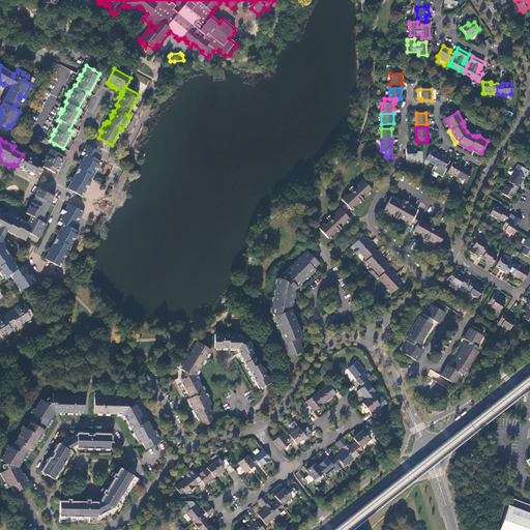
[(469,149),(457,142),(454,144),(469,151),(469,149)]
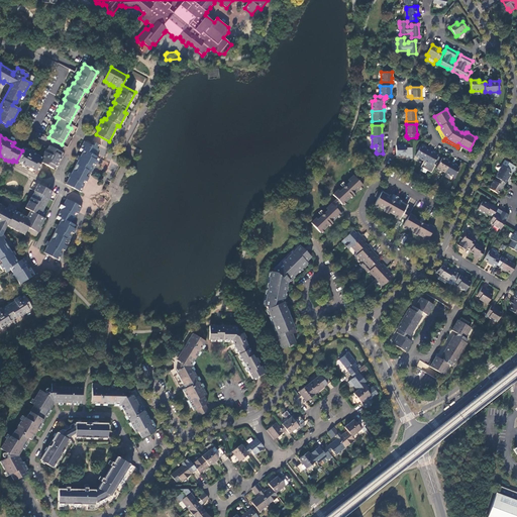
[(62,144),(53,140),(49,145),(59,150),(62,144)]
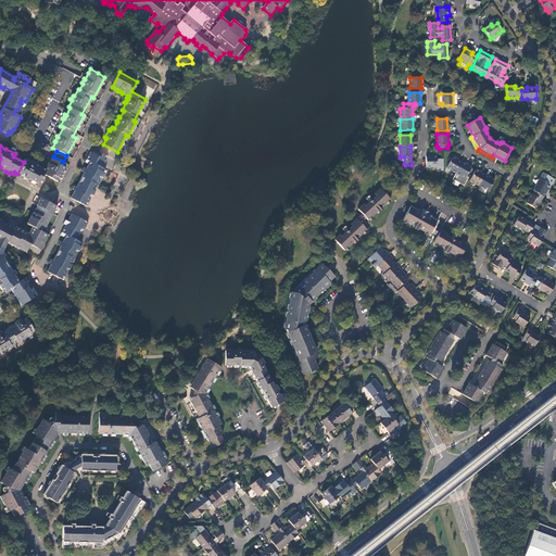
[(92,152),(91,152),(86,162),(89,164),(87,168),(85,167),(83,172),(85,173),(77,187),(75,186),(73,189),(75,190),(71,198),(88,206),(89,204),(88,203),(92,196),(93,196),(99,186),(98,185),(102,177),(103,177),(105,173),(103,172),(104,169),(101,167),(103,164),(104,165),(109,156),(99,152),(98,154),(93,151),(92,152)]
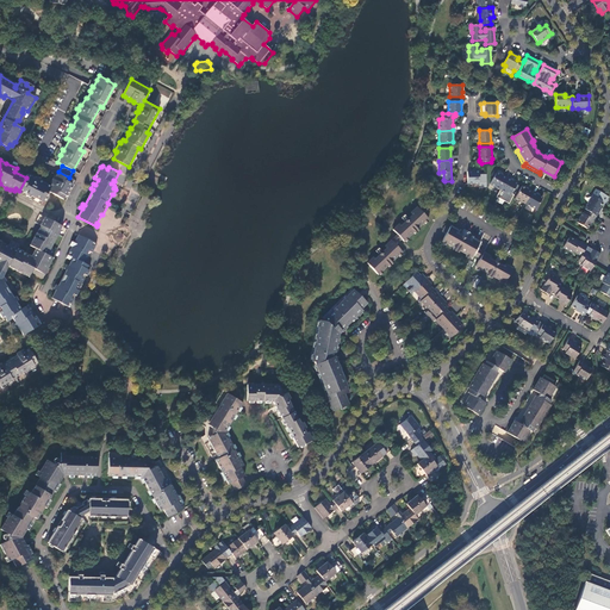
[(69,178),(58,172),(56,176),(53,184),(51,187),(39,181),(41,180),(36,178),(36,179),(33,178),(27,175),(26,178),(19,191),(42,203),(49,192),(63,199),(74,180),(69,178)]
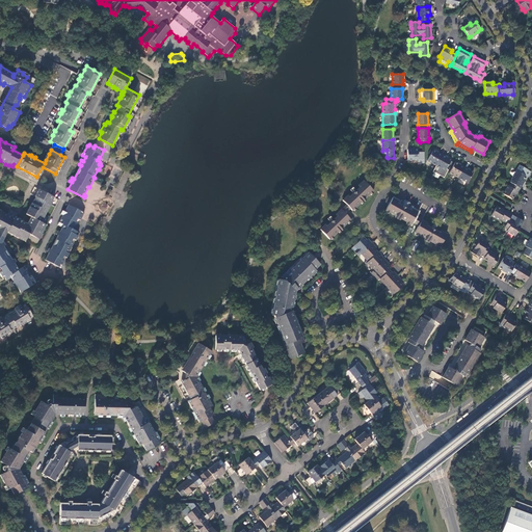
[(418,150),(407,150),(407,152),(407,160),(418,160),(418,150)]
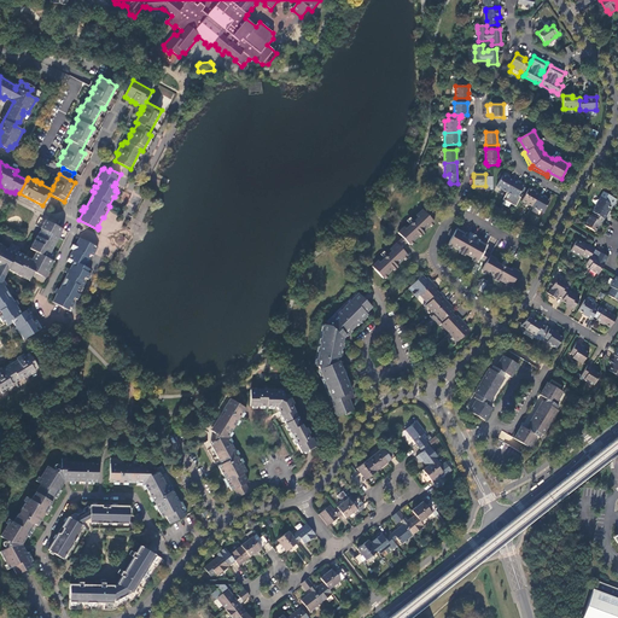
[(507,192),(513,180),(503,174),(500,180),(496,187),(507,192)]
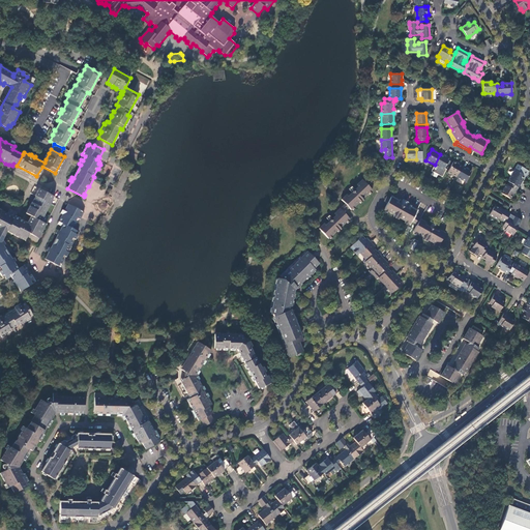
[(450,159),(440,154),(435,165),(432,171),(442,177),(446,169),(445,169),(450,159)]
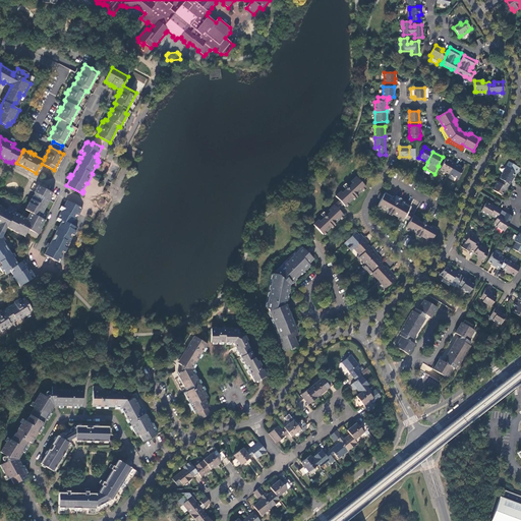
[(449,174),(455,164),(446,159),(440,169),(449,174)]
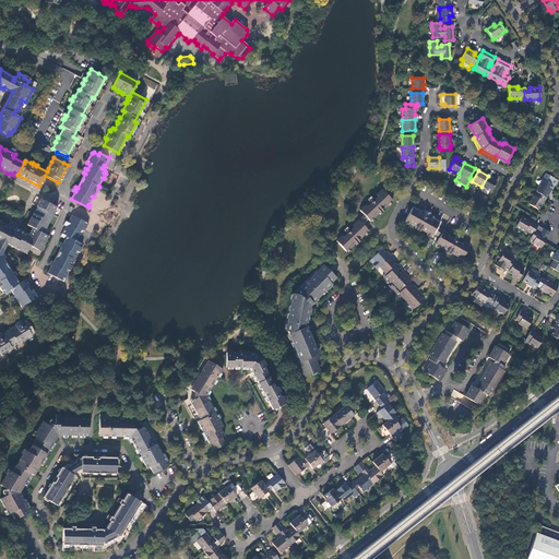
[(498,181),(488,176),(482,187),(491,192),(498,181)]
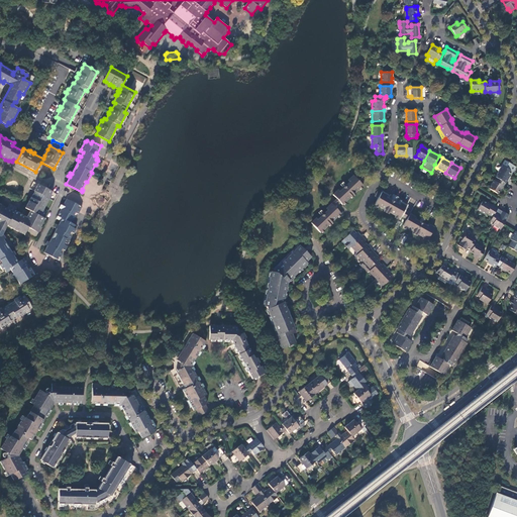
[(500,175),(498,178),(506,183),(510,176),(509,176),(511,171),(503,166),(498,174),(500,175)]
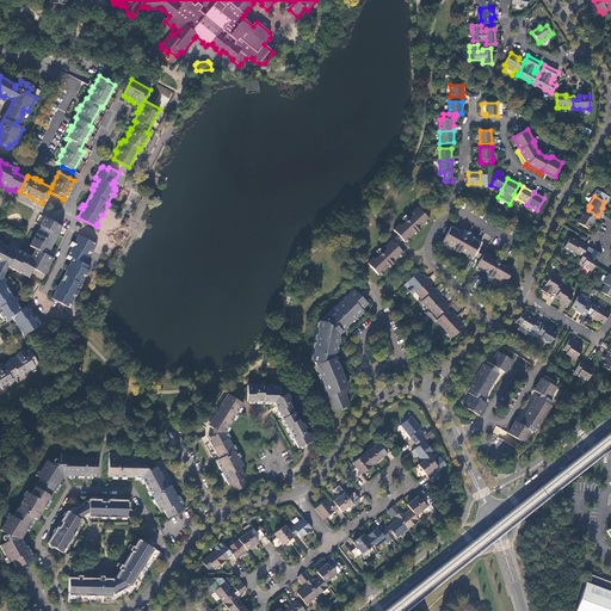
[(387,248),(375,259),(374,258),(366,264),(378,276),(402,253),(396,246),(400,242),(402,240),(405,242),(429,218),(418,208),(411,213),(413,215),(401,226),(400,224),(393,230),(397,235),(395,238),(386,246),(387,248)]
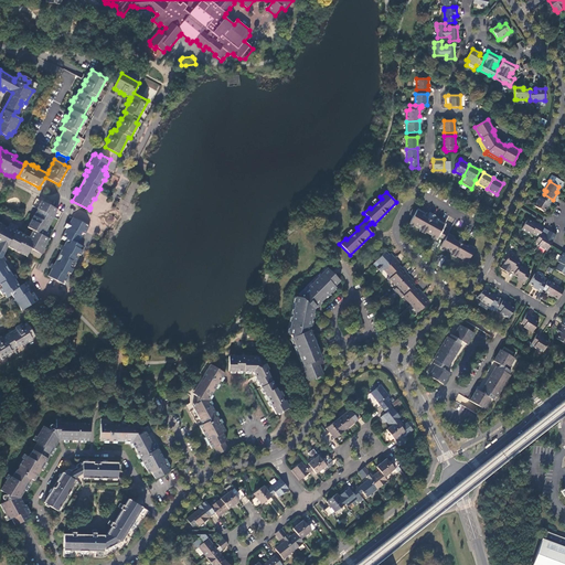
[(553,200),(544,194),(542,199),(540,198),(535,205),(544,212),(547,206),(548,208),(553,200)]
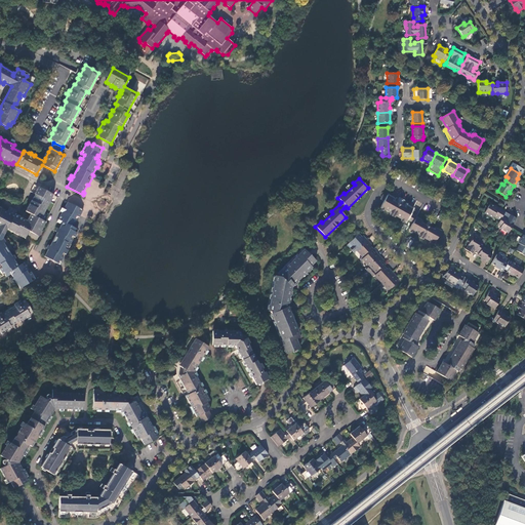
[(15,214),(17,210),(15,209),(10,206),(7,211),(1,208),(0,207),(0,232),(4,235),(7,230),(25,239),(27,235),(36,240),(45,221),(41,219),(54,194),(39,187),(35,194),(32,200),(26,211),(29,212),(29,213),(31,214),(27,220),(26,219),(15,214)]
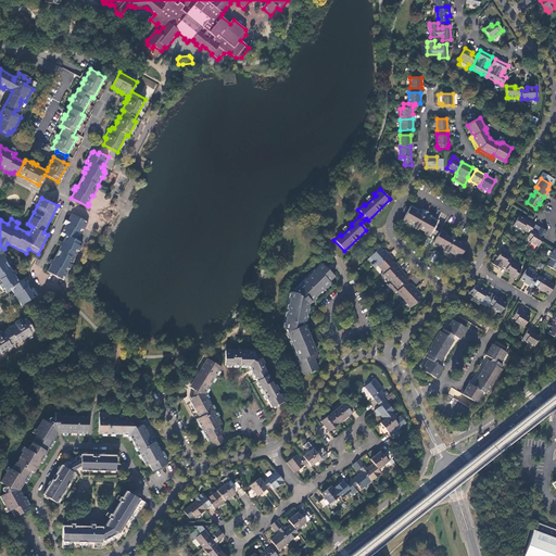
[(405,206),(403,210),(407,212),(403,219),(430,235),(431,232),(438,236),(433,242),(459,257),(467,244),(460,241),(459,242),(447,236),(447,235),(443,231),(441,230),(440,231),(433,228),(434,226),(438,222),(430,217),(429,219),(416,213),(417,211),(409,206),(409,207),(405,206)]
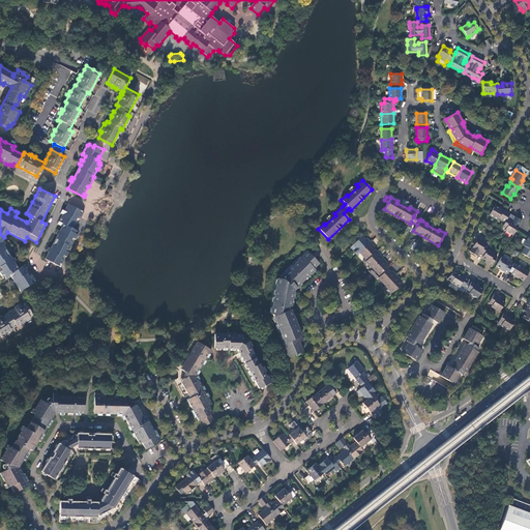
[(84,212),(68,204),(64,211),(63,210),(61,213),(63,214),(58,224),(60,225),(62,227),(60,231),(58,230),(56,233),(58,234),(57,237),(51,248),(49,247),(47,251),(49,252),(46,259),(61,267),(62,264),(64,260),(62,258),(63,256),(66,257),(68,253),(66,252),(68,248),(70,249),(71,247),(71,246),(74,242),(71,241),(72,238),(76,239),(80,232),(75,230),(77,227),(76,227),(78,223),(76,221),(78,217),(81,219),(84,212)]
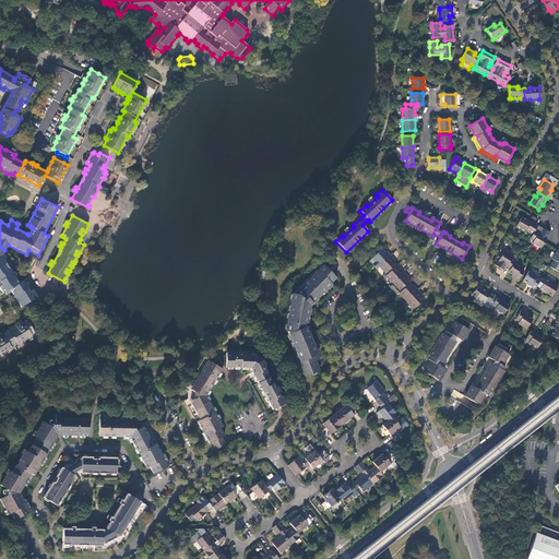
[(533,234),(535,229),(538,225),(530,221),(528,222),(522,217),(516,227),(525,232),(526,230),(533,234)]
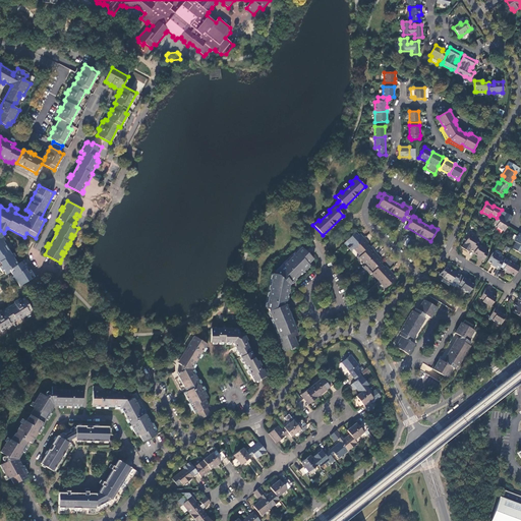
[(513,217),(506,213),(503,217),(499,214),(497,218),(494,223),(498,225),(497,226),(504,231),(513,217)]
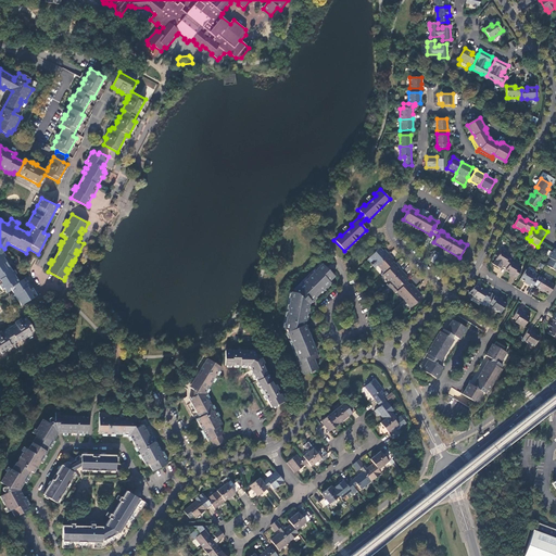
[(378,265),(389,254),(387,251),(384,252),(380,248),(367,260),(375,267),(378,265)]
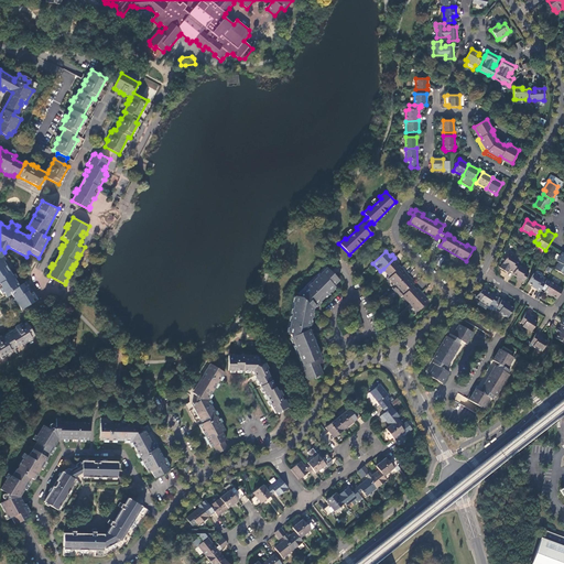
[(3,293),(4,295),(6,295),(7,297),(12,294),(15,299),(13,300),(15,304),(18,302),(22,310),(38,300),(33,292),(31,293),(30,290),(31,290),(28,284),(25,286),(23,283),(20,286),(14,279),(17,278),(14,274),(13,275),(8,267),(2,258),(3,256),(0,253),(0,292),(1,294),(3,293)]
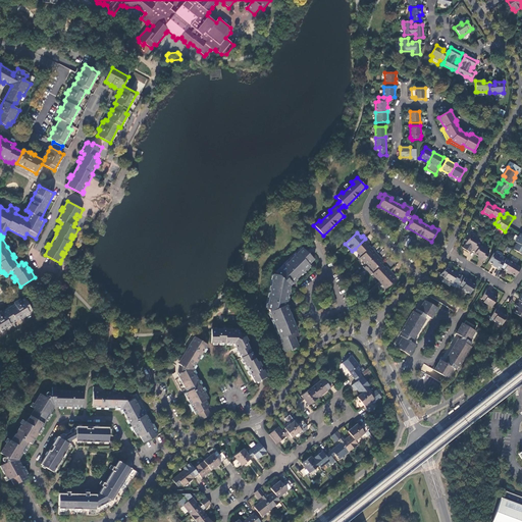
[(465,245),(476,251),(480,245),(481,243),(478,242),(479,240),(471,235),(465,245)]
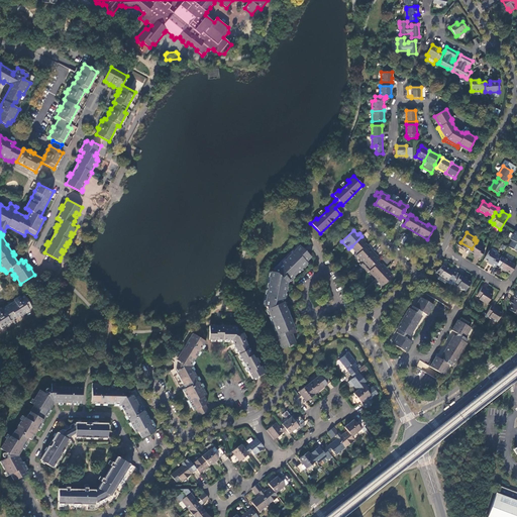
[(366,246),(368,244),(364,240),(365,239),(362,236),(351,246),(358,253),(366,246)]
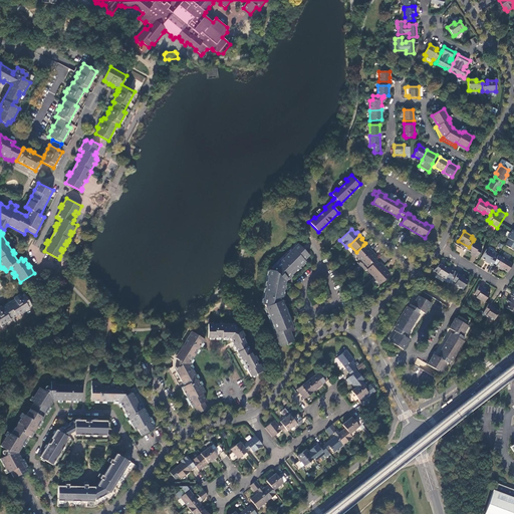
[(469,247),(468,250),(471,251),(470,252),(477,256),(482,249),(479,247),(480,245),(473,241),(469,247)]
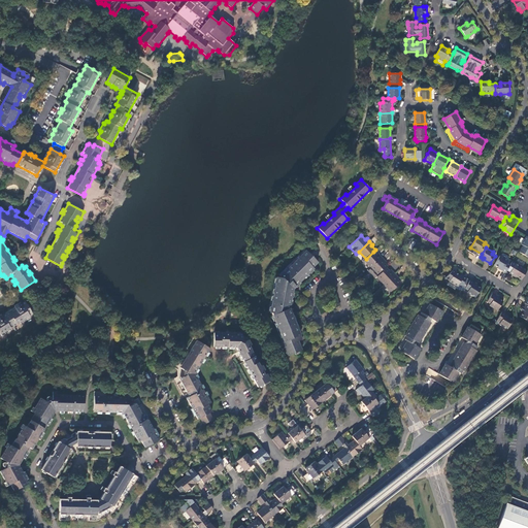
[(283,278),(293,289),(295,288),(298,284),(315,268),(314,267),(318,262),(311,256),(306,251),(278,277),(283,278)]
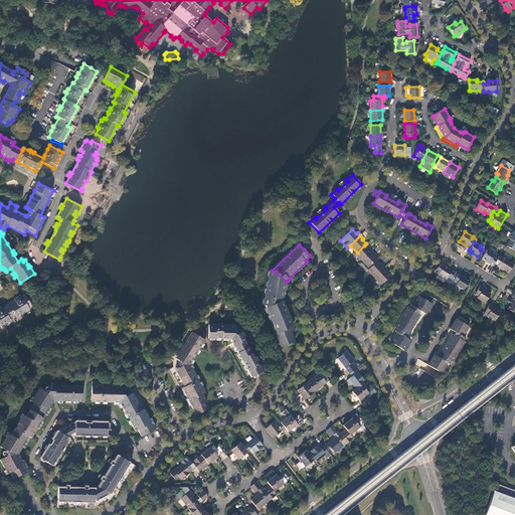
[(363,261),(373,251),(370,248),(368,249),(364,245),(357,252),(356,253),(363,261)]
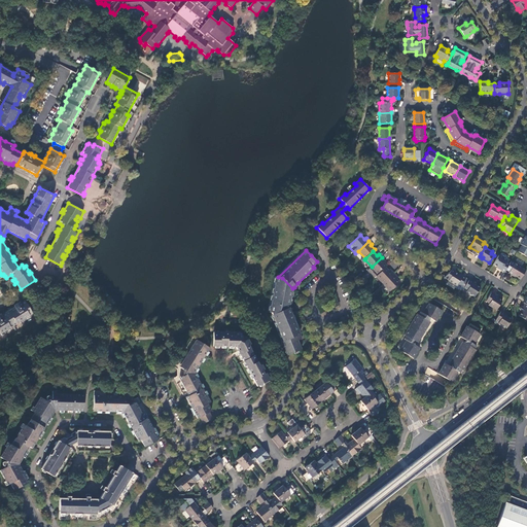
[(498,255),(493,265),(498,267),(498,268),(504,272),(505,270),(510,264),(506,261),(507,260),(498,255)]
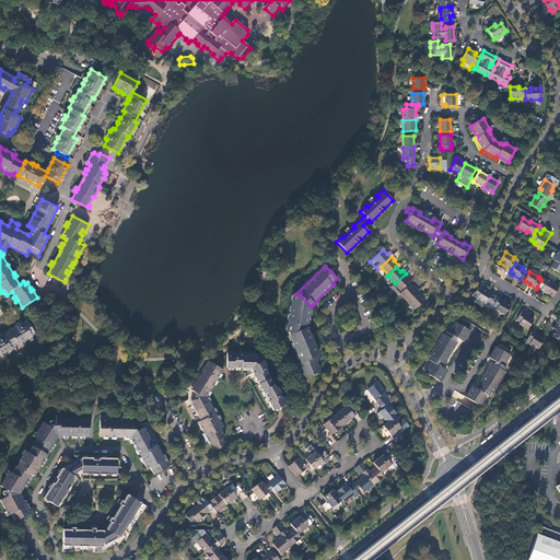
[(410,284),(411,282),(407,279),(409,277),(406,273),(395,283),(391,287),(398,295),(400,293),(410,284)]
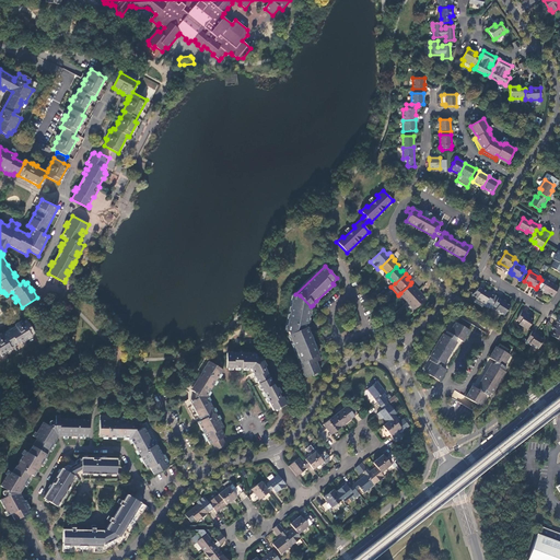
[(548,293),(553,296),(559,287),(553,284),(555,282),(547,278),(547,279),(543,277),(541,280),(537,287),(541,289),(540,290),(548,294),(548,293)]
